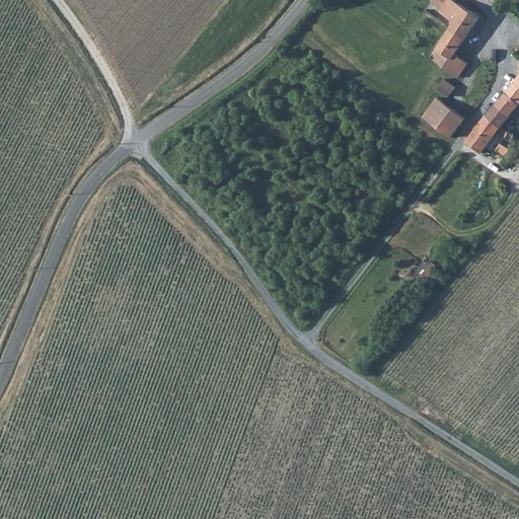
[(449,25),(444,32),(443,34),(458,44),(473,17),(446,0),(426,0),(423,5),(434,12),(432,15),(449,25)]
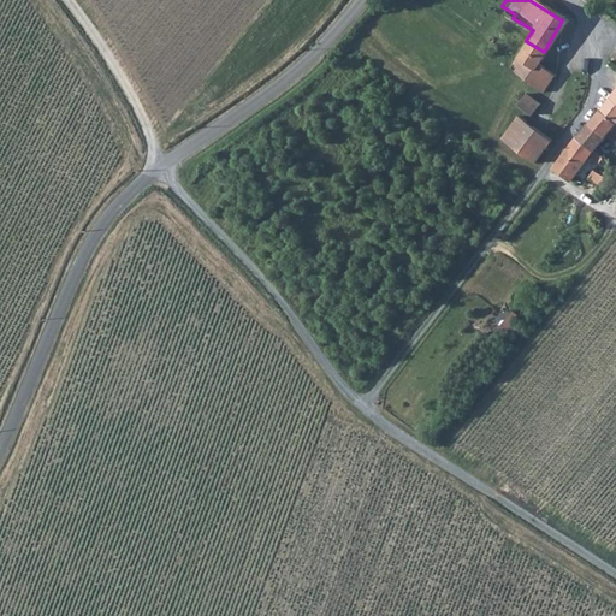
[(534,67),(544,52),(526,41),(514,64),(510,63),(507,69),(511,71),(509,75),(539,94),(549,77),(534,67)]
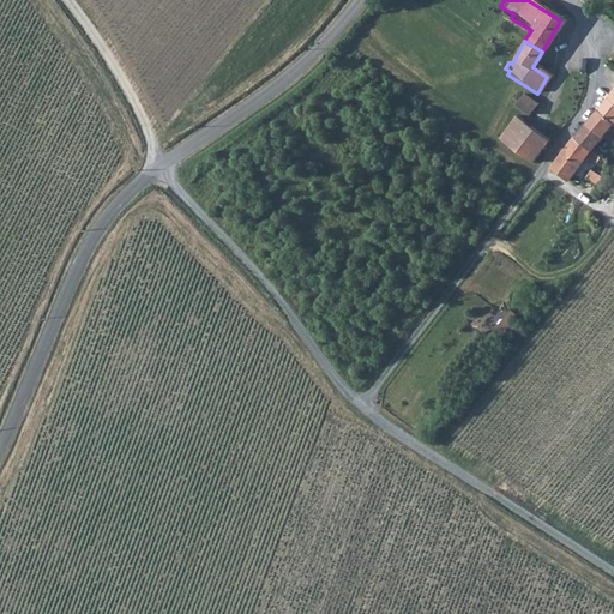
[(613,85),(595,109),(612,122),(613,119),(613,85)]
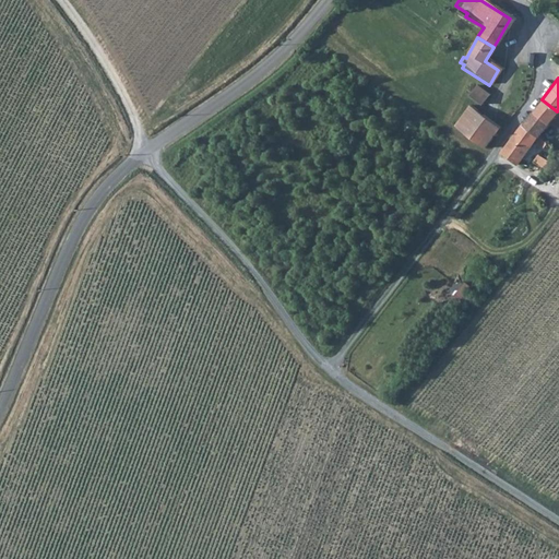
[(475,86),(466,98),(472,102),(479,107),(487,96),(475,86)]
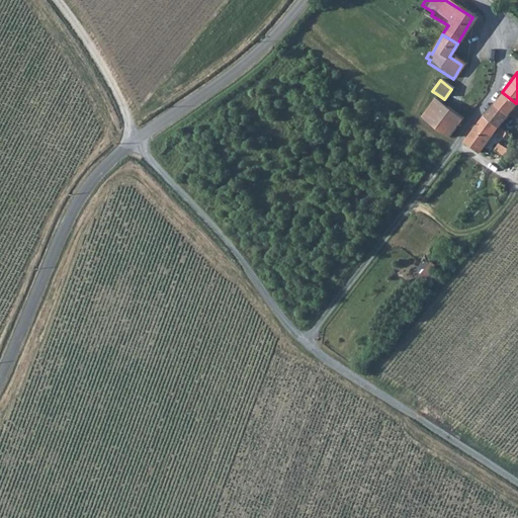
[(516,103),(502,92),(494,103),(509,114),(516,103)]
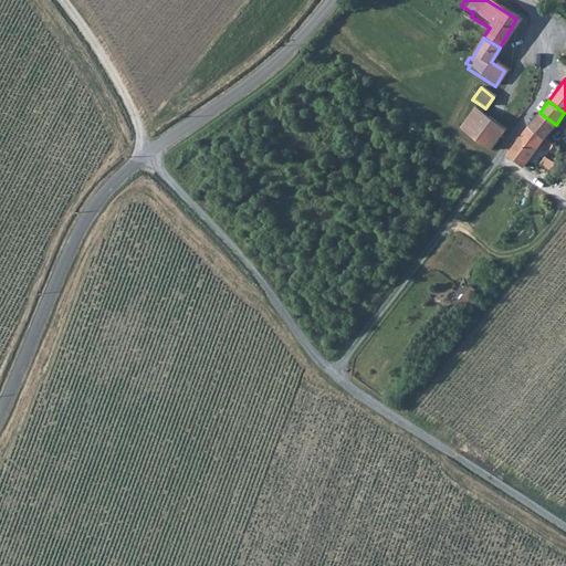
[(505,130),(474,107),(460,128),(491,150),(505,130)]
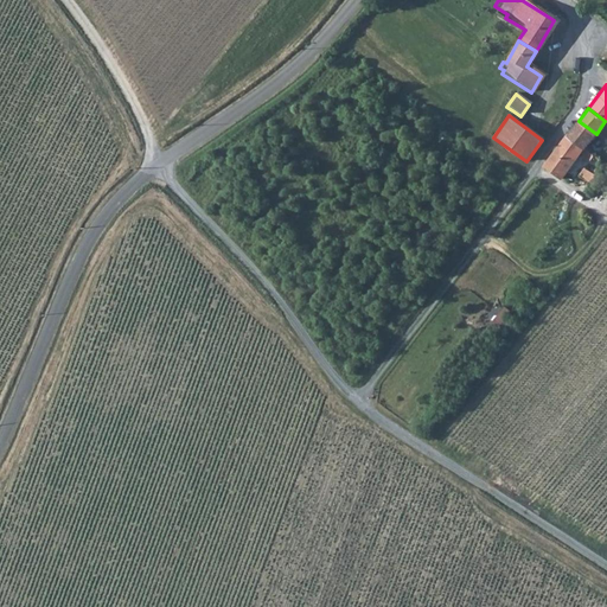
[(596,134),(579,121),(569,134),(587,146),(596,134)]
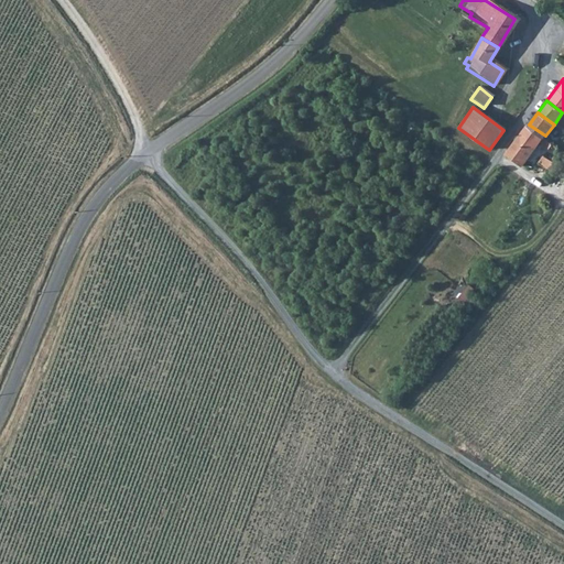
[(545,136),(529,125),(528,123),(518,138),(534,150),(545,136)]
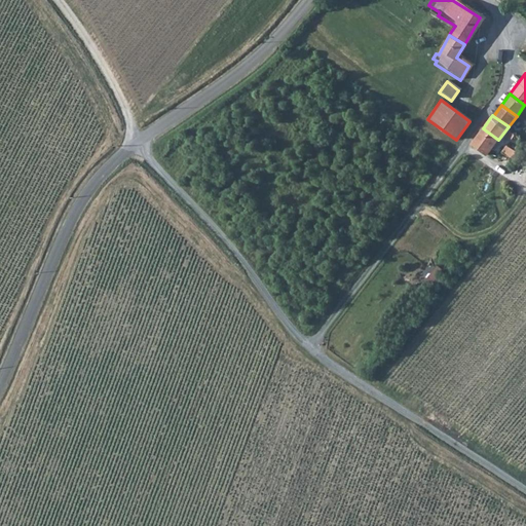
[(498,140),(483,128),(472,144),(489,155),(498,140)]
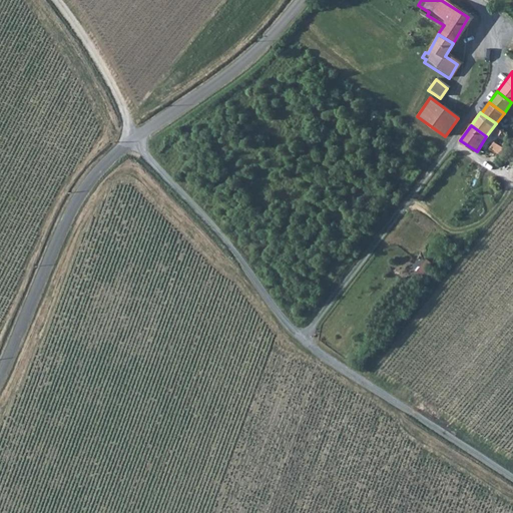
All buildings are outlined.
